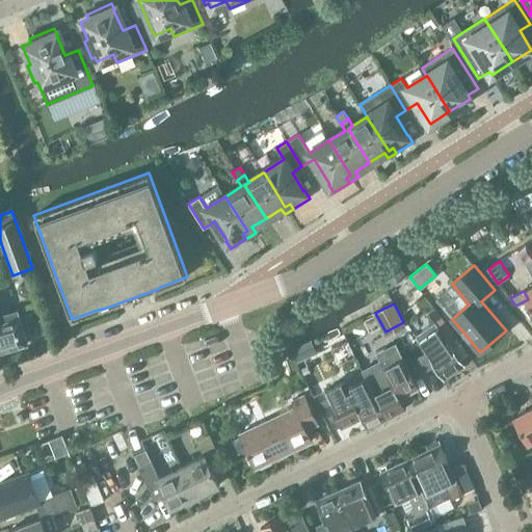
[(0,351),(27,343),(19,317),(0,322),(0,351)]
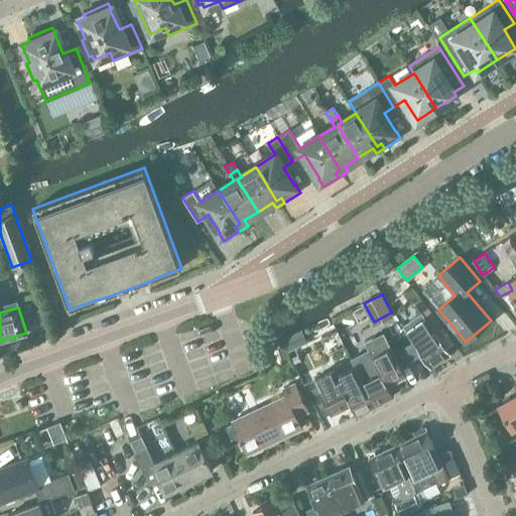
[(412,319),(402,327),(416,348),(421,355),(430,369),(452,356),(438,338),(445,333),(429,308),(422,313),(412,319)]
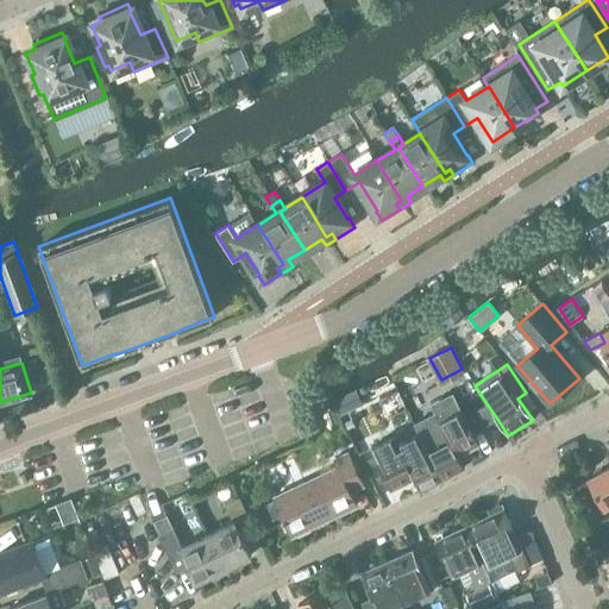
[(356,390),(334,400),(340,413),(362,403),(356,390)]
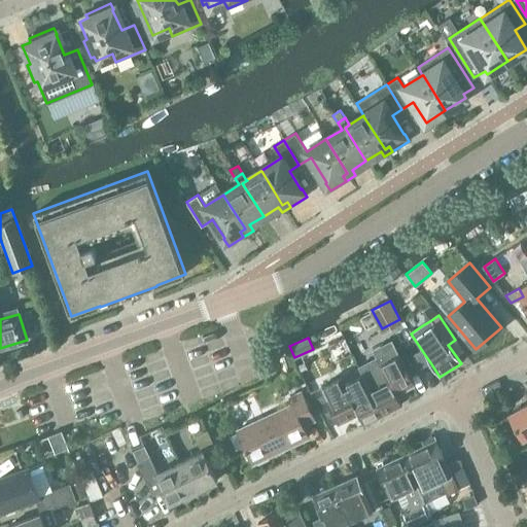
[(377,357),(360,366),(370,384),(367,386),(382,415),(401,405),(401,403),(396,395),(395,394),(413,385),(398,355),(380,364),(377,357)]
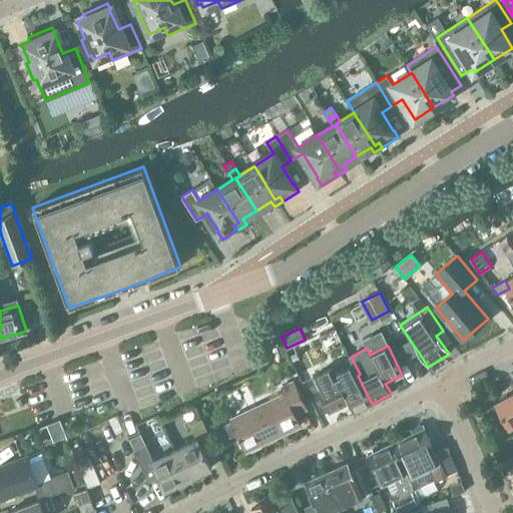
[(414,346),(404,351),(408,358),(419,353),(414,346)]
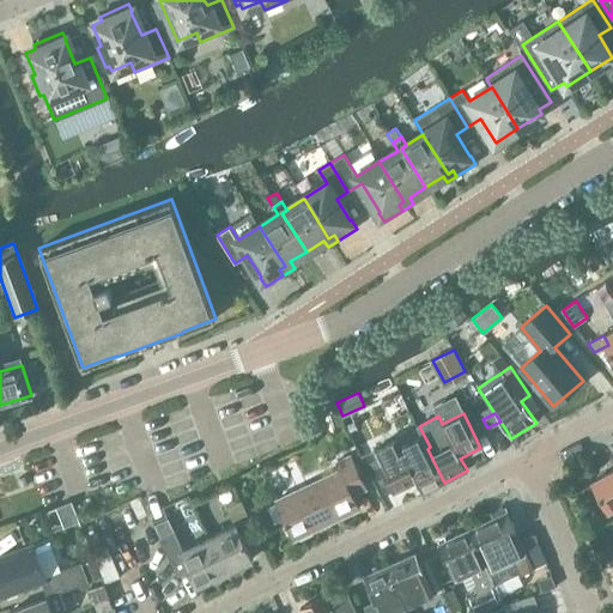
[(399,439),(375,451),(395,492),(418,480),(425,493),(444,483),(428,449),(422,438),(402,448),(399,439)]
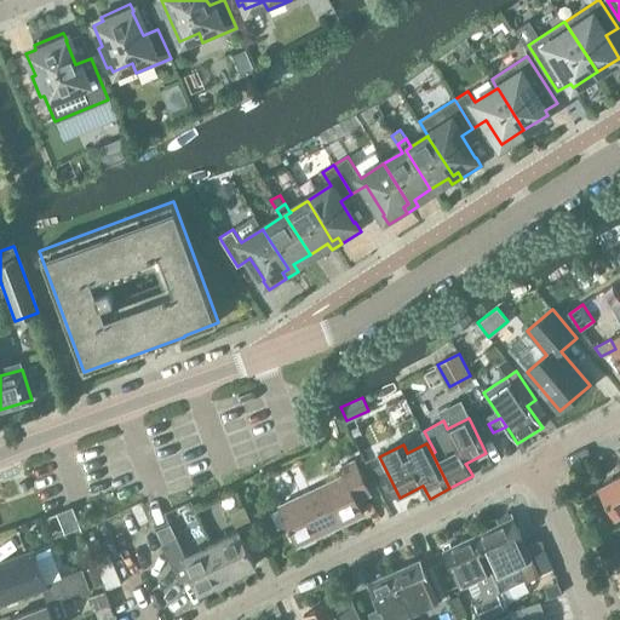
[(297,546),(363,515),(357,501),(371,495),(355,464),(343,470),(345,476),(279,507),(297,546)]
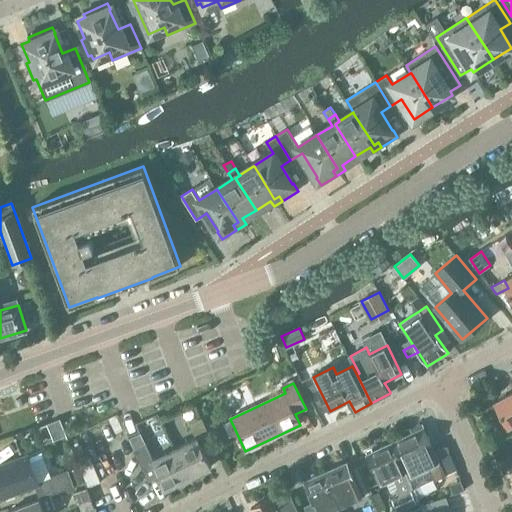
[(511,425),(511,394),(496,402),(510,427),(511,425)]
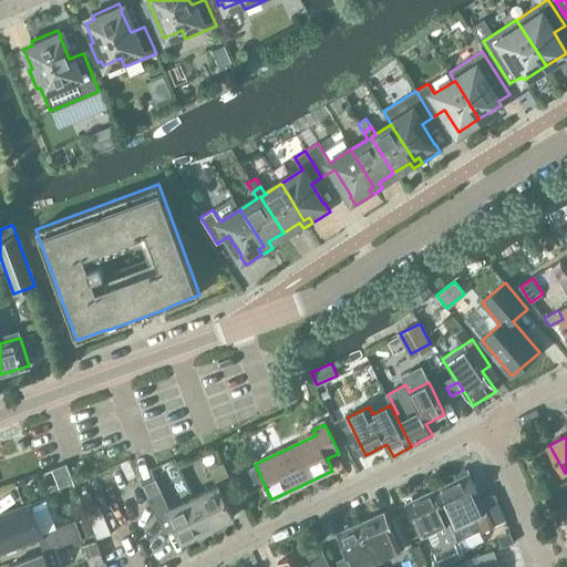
[(50,468),(55,486),(75,478),(69,462),(50,468)]
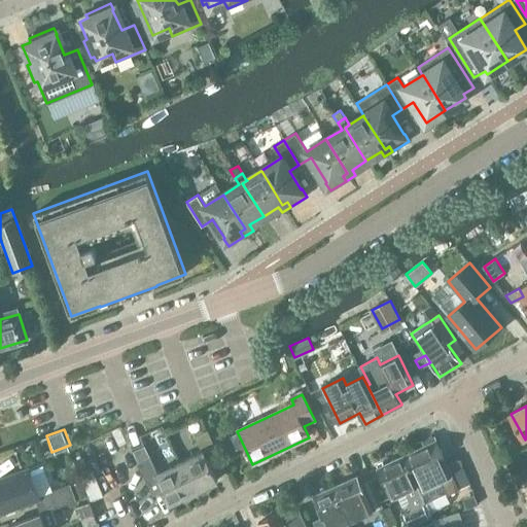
[(179,463),(194,493),(217,482),(210,467),(222,462),(208,434),(206,430),(195,436),(202,452),(179,463)]
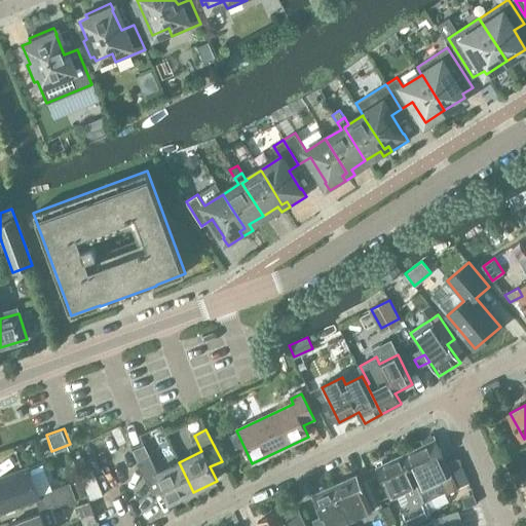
[(404,455),(424,501),(446,491),(447,493),(458,489),(458,488),(450,471),(451,471),(447,463),(437,440),(404,455)]
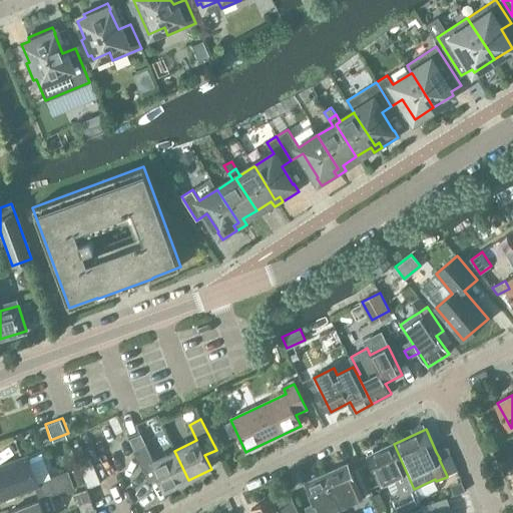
[(414,489),(394,444),(368,455),(381,485),(395,478),(399,488),(397,488),(400,495),(414,489)]
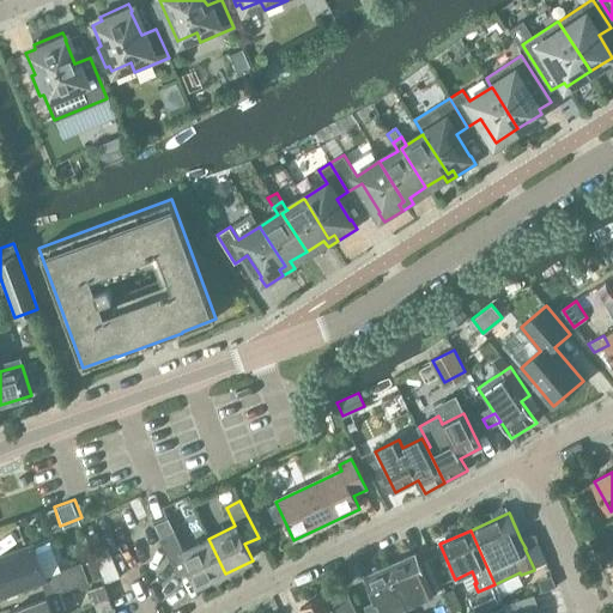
[(225,574),(208,539),(182,551),(173,533),(161,539),(178,576),(189,571),(196,587),(225,574)]
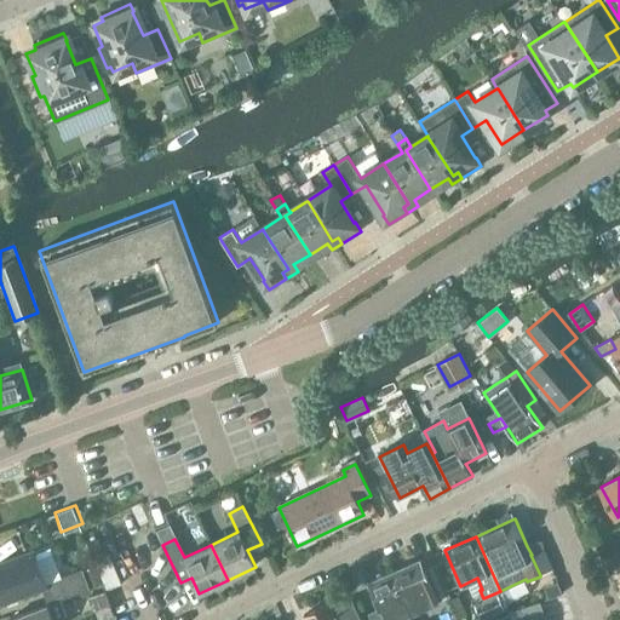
[(540,540),(527,546),(532,555),(530,555),(540,575),(554,569),(540,540)]
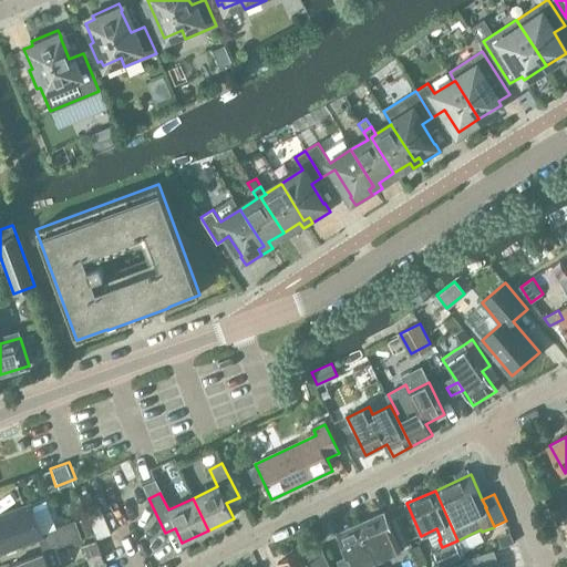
[(55,526),(45,498),(0,515),(0,542),(4,554),(44,538),(49,550),(82,537),(82,535),(76,521),(75,518),(55,526)]
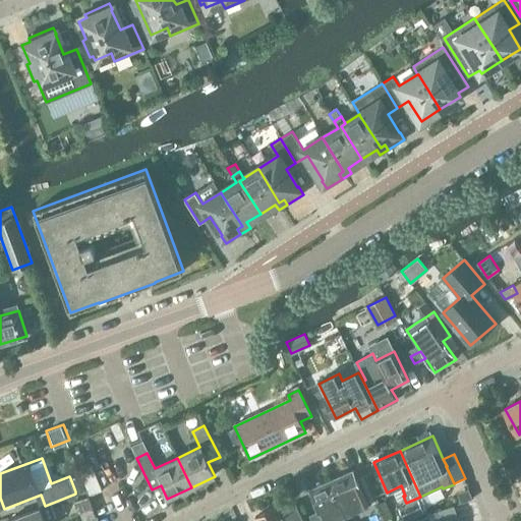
[(79,468),(91,495),(103,488),(92,464),(79,468)]
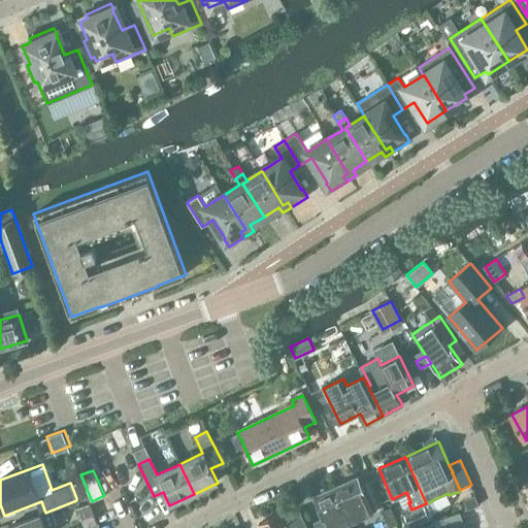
[(359,477),(333,489),(349,524),(374,512),(359,477)]
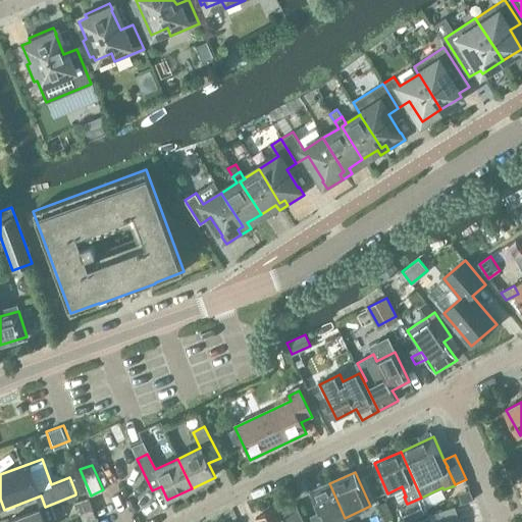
[(81,475),(70,479),(75,492),(86,488),(81,475)]
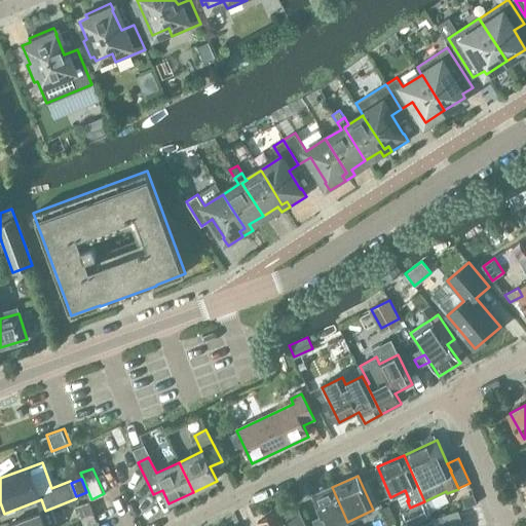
[(347,522),(332,487),(313,495),(323,515),(313,518),(316,525),(348,525),(347,522)]
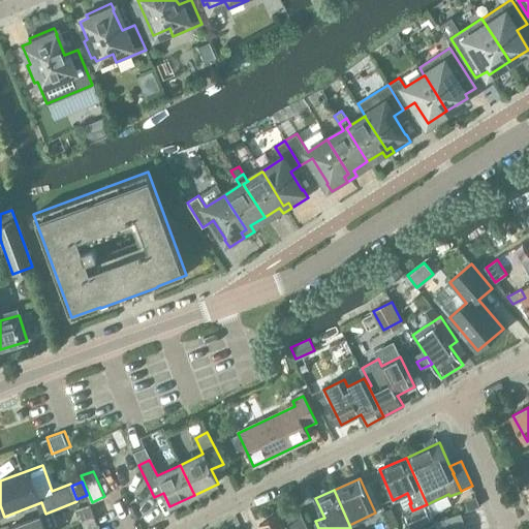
[(86,528),(99,528),(90,504),(78,508),(86,528)]
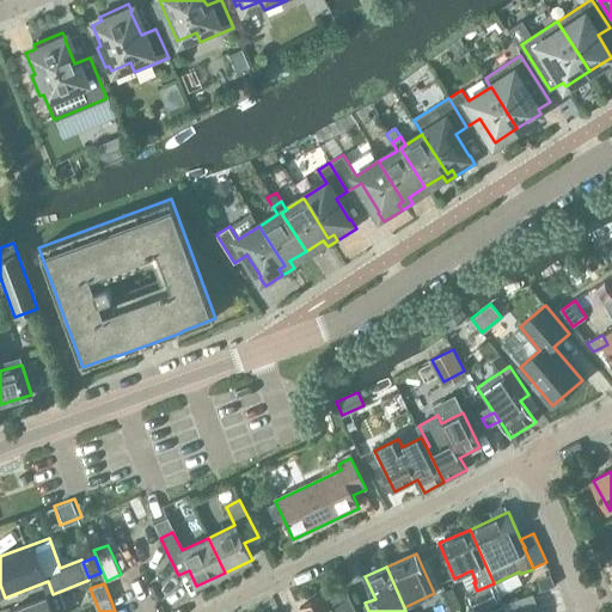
[(453,588),(446,592),(453,610),(461,607),(453,588)]
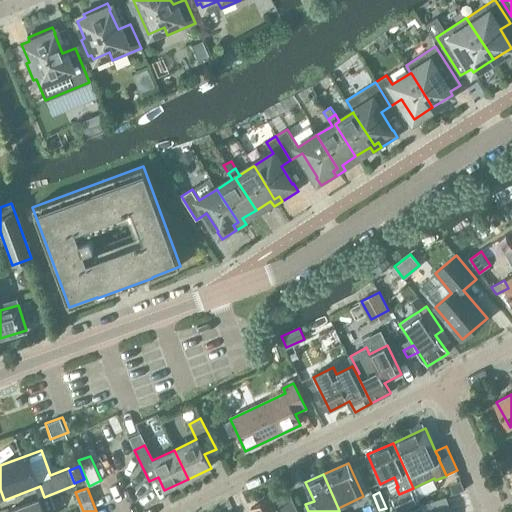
[(400,511),(417,504),(411,492),(392,500),(397,511),(400,511)]
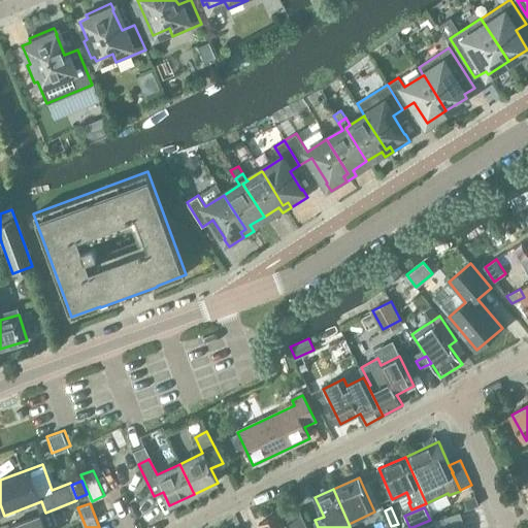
[(46,527),(46,526),(58,523),(53,512),(9,527),(8,527),(46,527)]
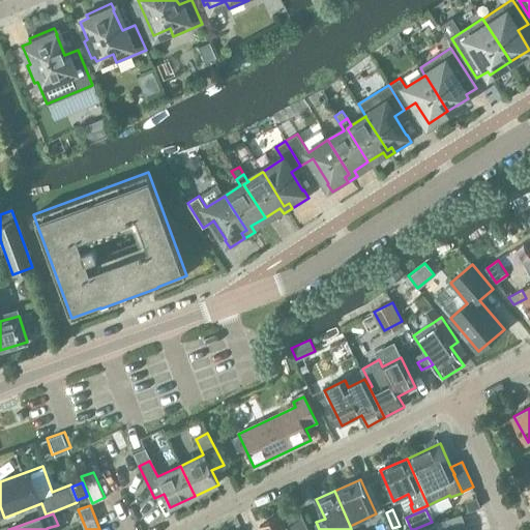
[(308,529),(302,514),(285,522),(282,516),(260,526),(262,529),(308,529)]
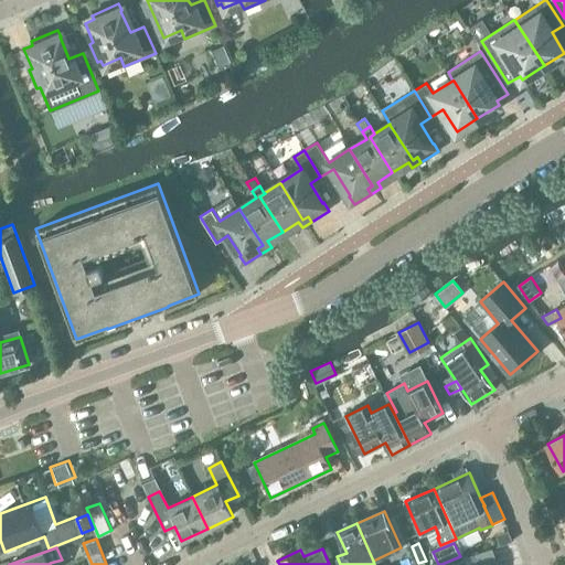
[(467,564),(490,564),(497,563),(492,548),(465,558),(467,564)]
